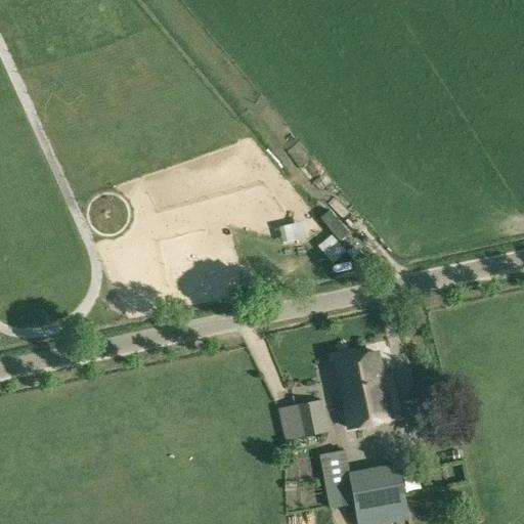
[(345,252),(332,234),(318,246),(332,262),(345,252)]
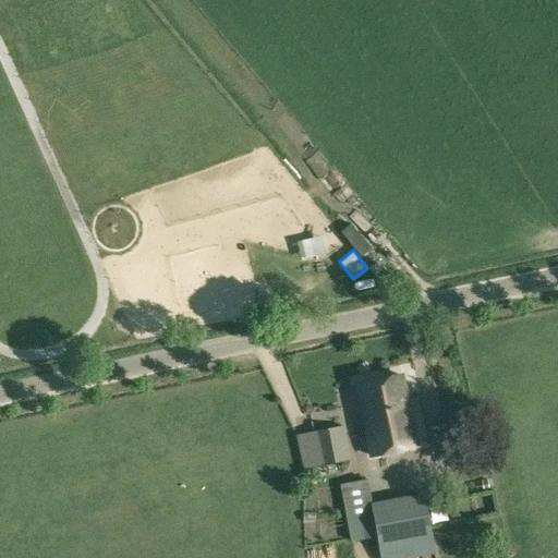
[(371,456),(416,447),(402,376),(355,385),(371,456)]
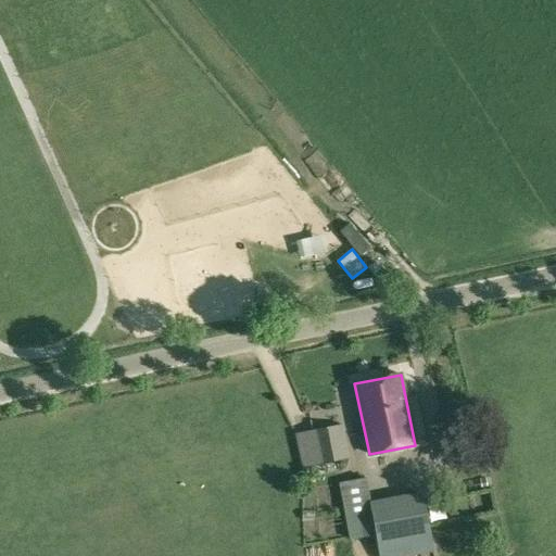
[(317,466),(349,459),(341,424),(310,431),(317,466)]
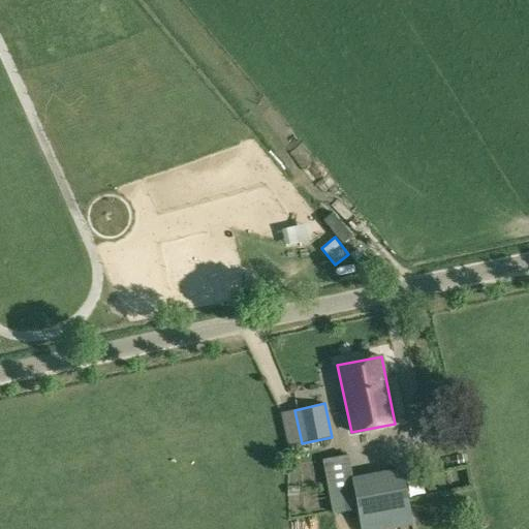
[(328,489),(351,484),(350,477),(346,455),(321,459),(328,489)]
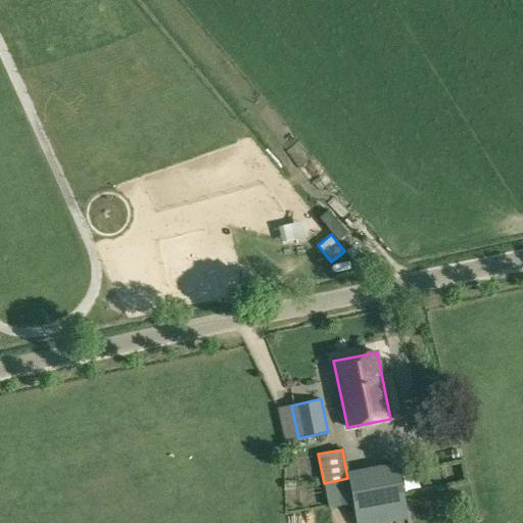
[(396,464),(357,471),(347,473),(355,522),(385,522),(408,519),(396,464)]
